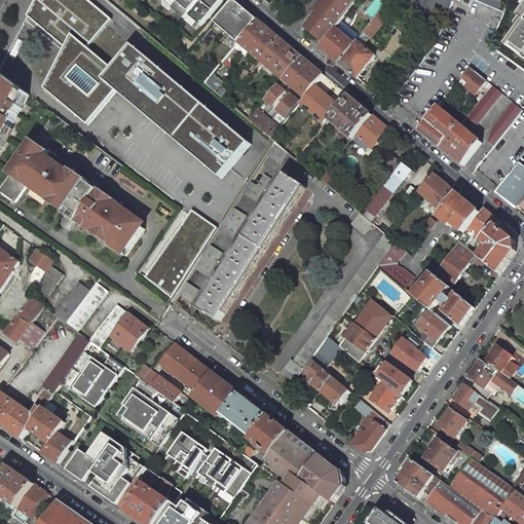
[(175,138),(220,177),(249,142),(132,43),(112,67),(86,45),(110,16),(89,0),(33,0),(26,14),(65,46),(71,52),(63,61),(58,59),(43,87),(86,123),(115,88),(127,74),(186,123),(175,138)]
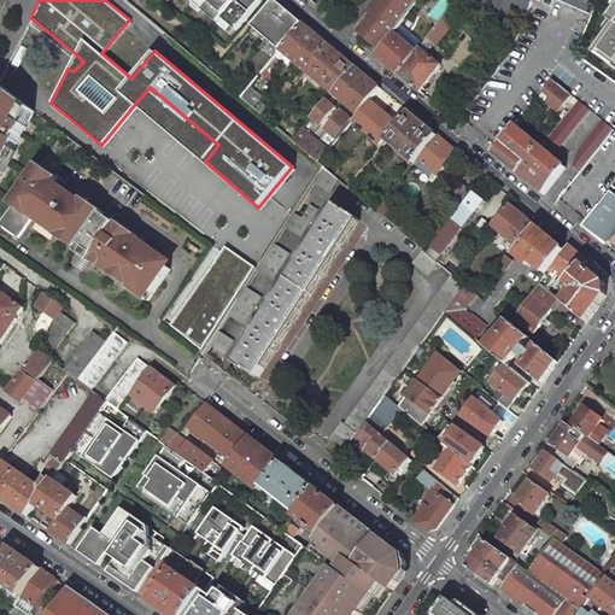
[(192,0),(218,23),(222,18),(235,29),(259,0),(192,0)]
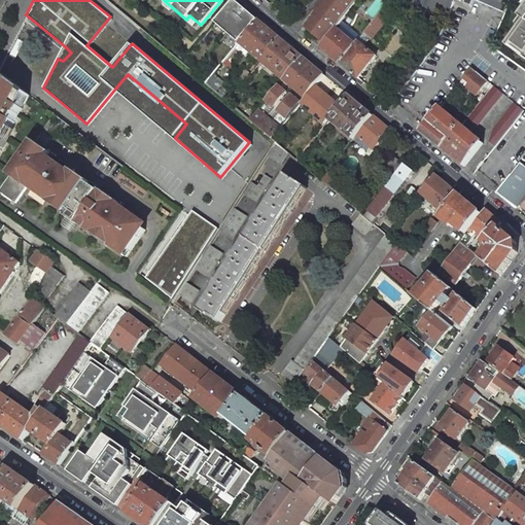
[(257,19),(236,0),(232,0),(215,22),(239,41),(257,19)]
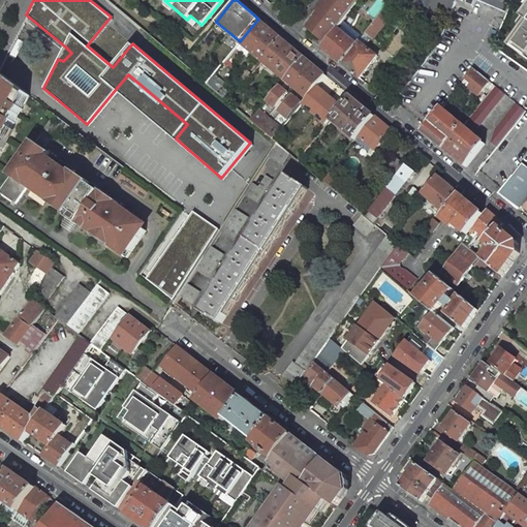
[(321,0),(304,24),(324,40),(336,26),(355,0),(321,0)]
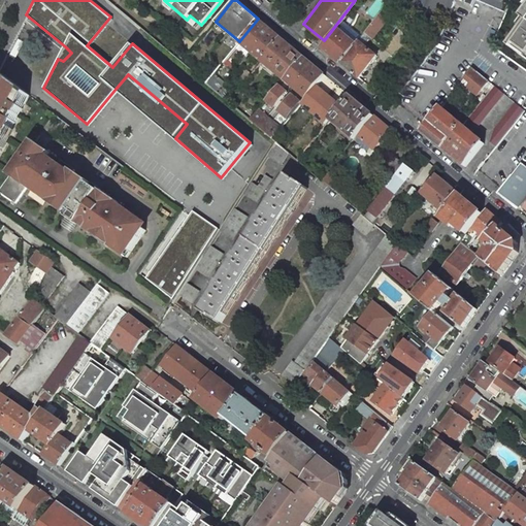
[(394,3),(391,0),(387,0),(363,31),(370,36),(397,5),(394,3)]
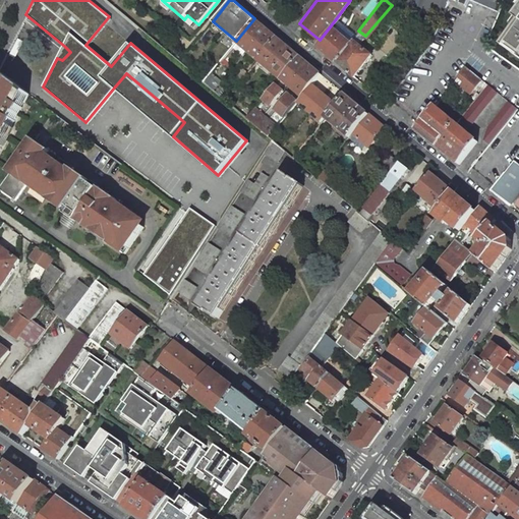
[(406,0),(401,13),(407,18),(414,2),(426,8),(442,14),(447,0),(406,0)]
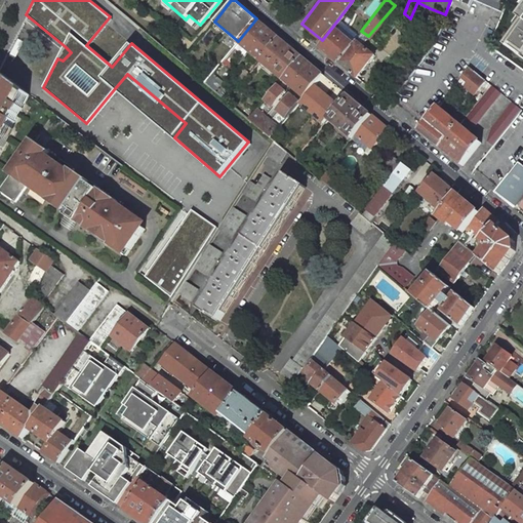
[(458,0),(469,4),(470,0),(476,0),(483,3),(501,11),(506,0),(458,0)]
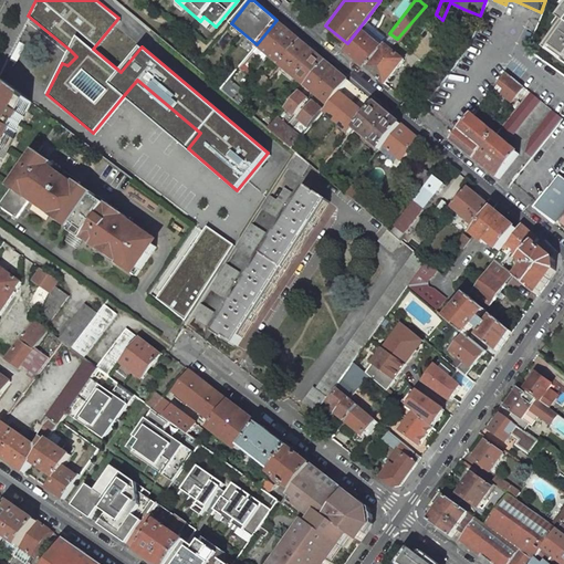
[(560,19),(541,47),(563,63),(563,0),(554,16),(560,19)]
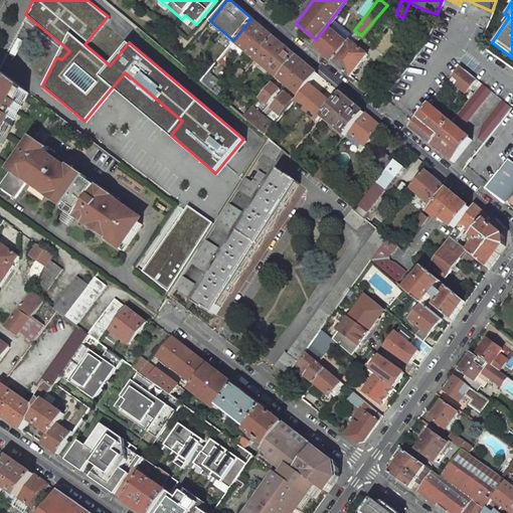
[(402,18),(396,13),(386,25),(397,34),(407,22),(402,18)]
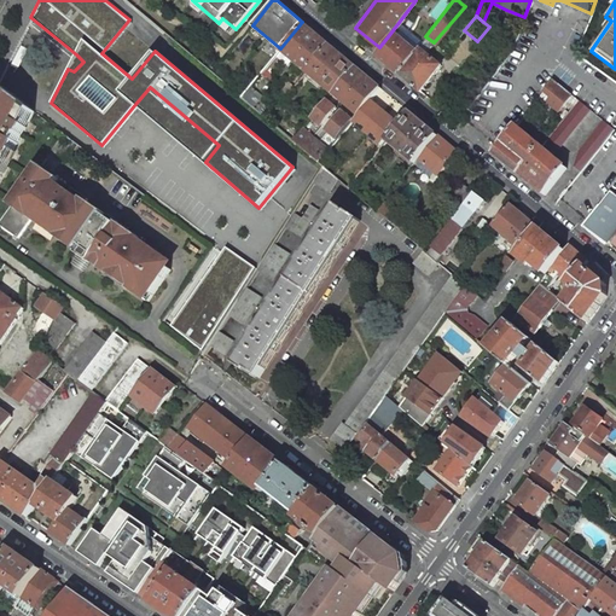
[(327,44),(302,22),(280,48),(304,70),(327,44)]
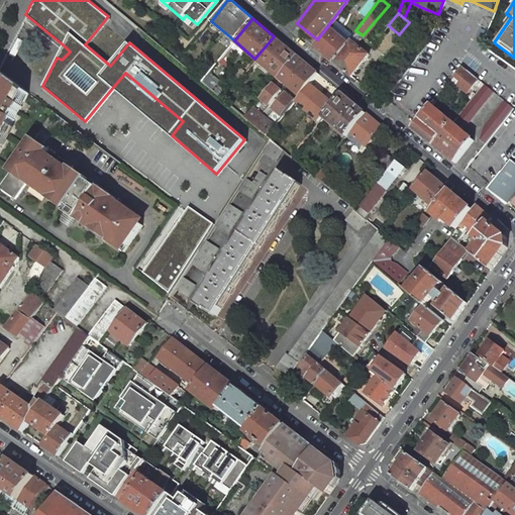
[(346,41),(328,25),(317,39),(313,44),(332,61),(346,41)]
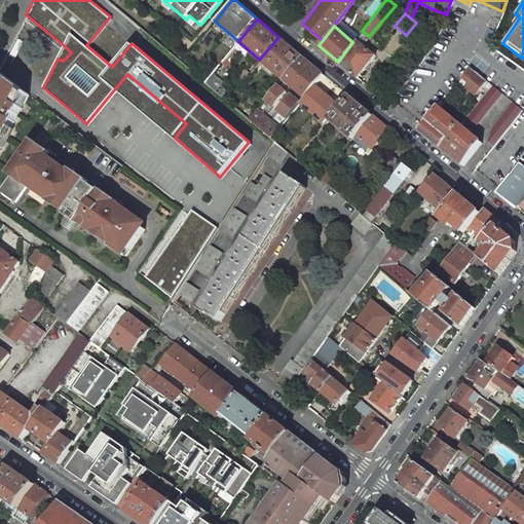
[(494,30),(485,26),(480,39),(488,43),(494,30)]
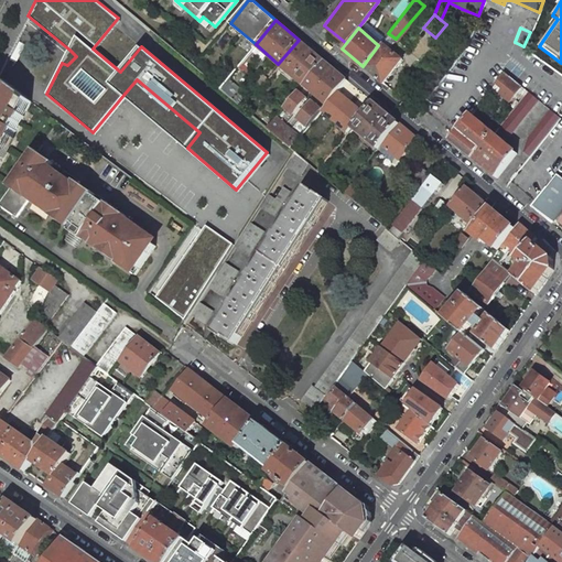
[(322,58),(299,40),(278,64),(301,83),(322,58)]
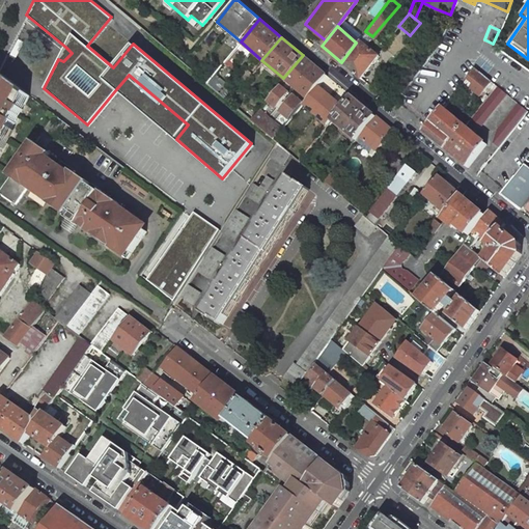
[(378,55),(359,39),(356,43),(341,62),(359,77),(378,55)]
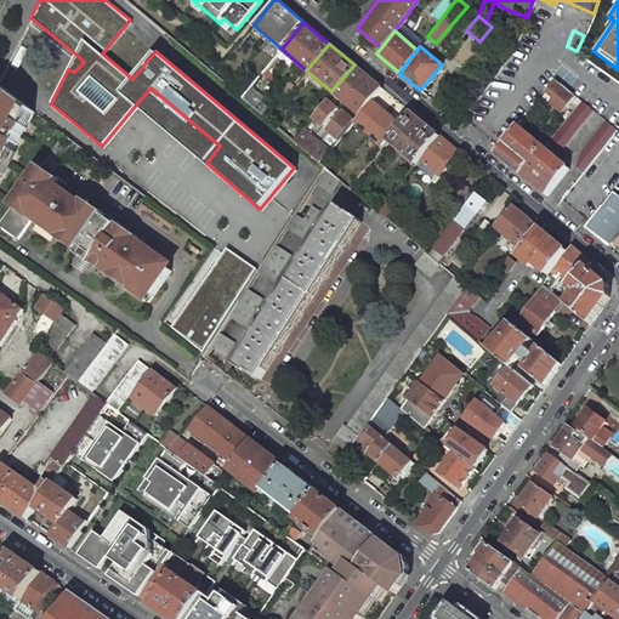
[(77,55),(68,69),(74,72),(84,62),(77,55)]
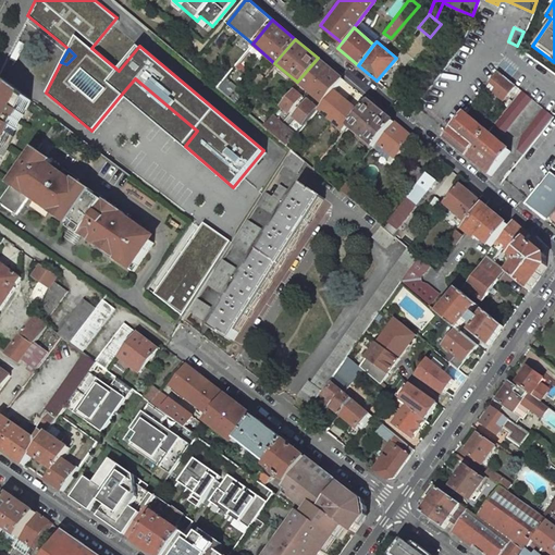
[(342,77),(318,58),(297,82),(321,101),(330,90),(338,82),(342,77)]
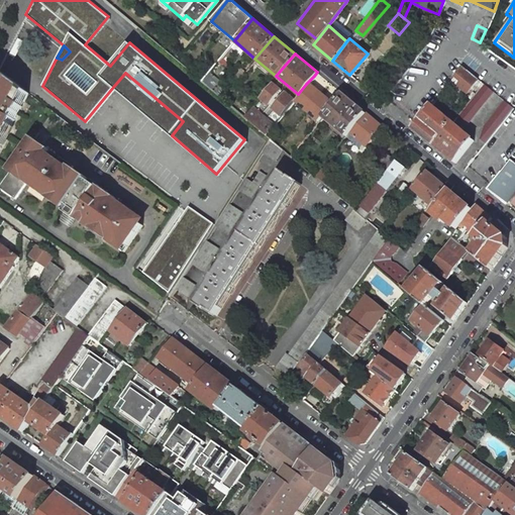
[(476,77),(460,65),(452,74),(459,80),(456,84),(465,91),(476,77)]
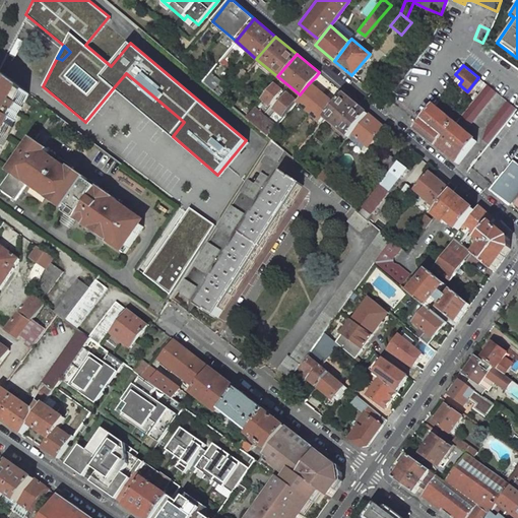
[(22,101),(27,92),(0,71),(0,136),(7,124),(9,125),(20,105),(18,104),(20,100),(22,101)]
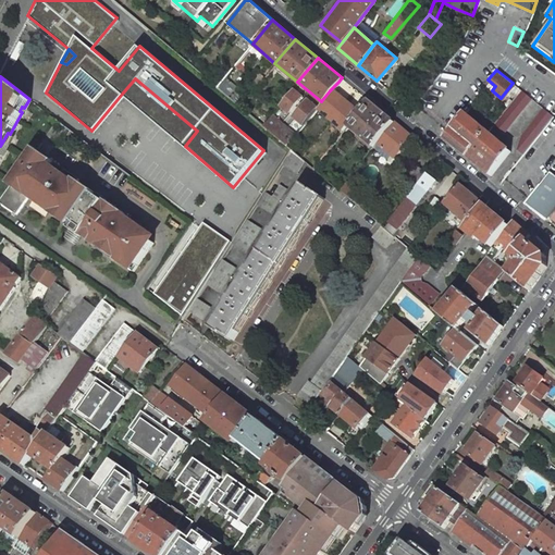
[(135,78),(122,94),(185,146),(197,131),(135,78)]
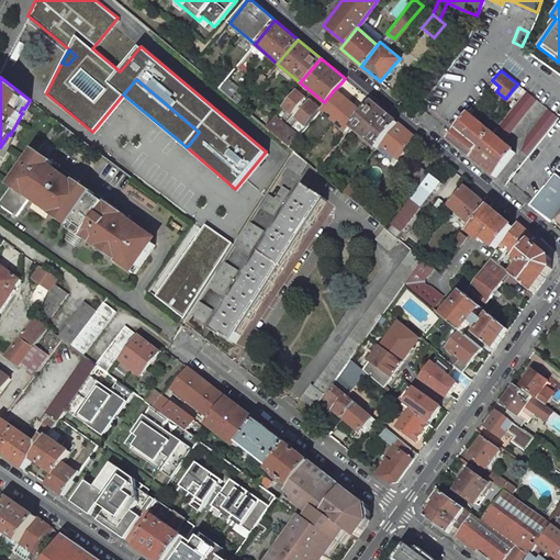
[(359,113),(370,100),(356,88),(353,92),(342,82),(333,91),(359,113)]
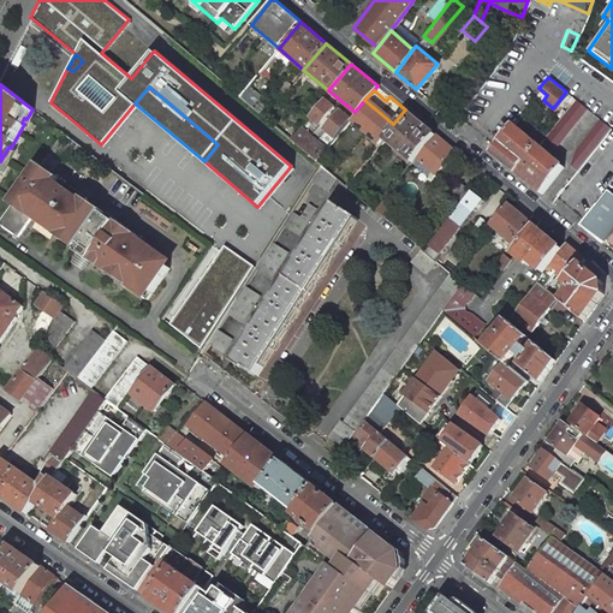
[(333,106),(323,97),(309,114),(319,123),(333,106)]
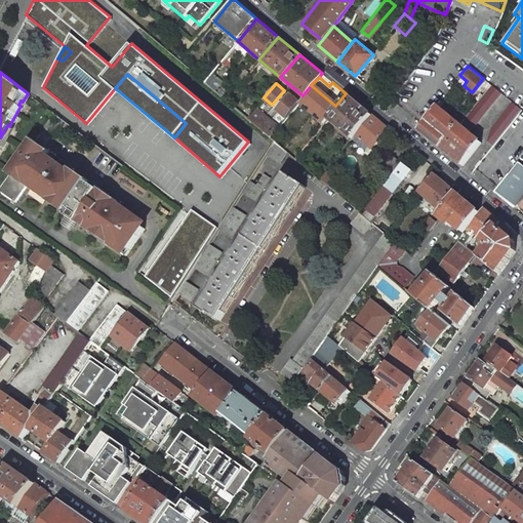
[(499,91),(489,83),(463,117),(473,125),(499,91)]
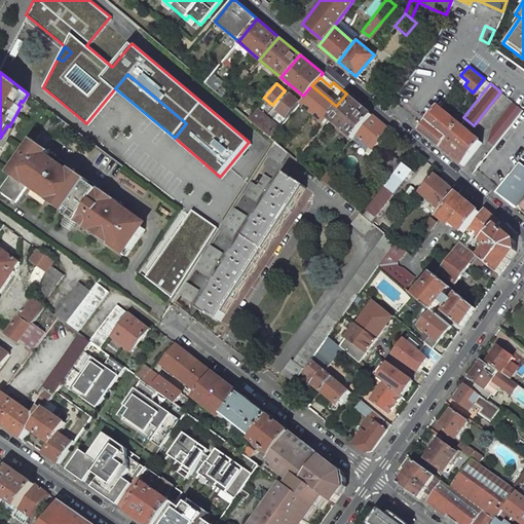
[(299,101),(290,94),(276,109),(271,116),(258,105),(248,118),(269,136),(299,101)]
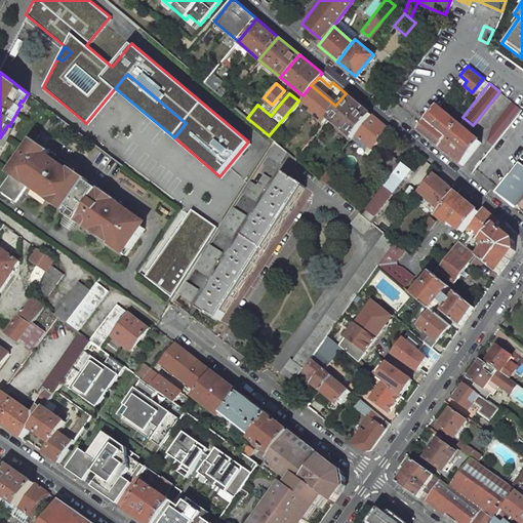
[(370,114),(346,93),(335,106),(326,118),(350,137),(353,133),(370,114)]
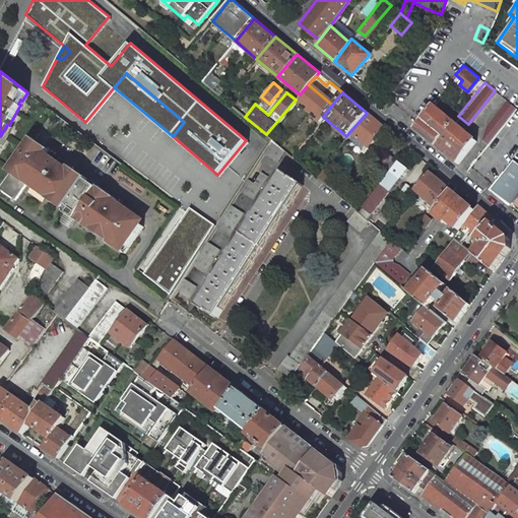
[(515,107),(506,100),(486,125),(481,138),(487,142),(515,107)]
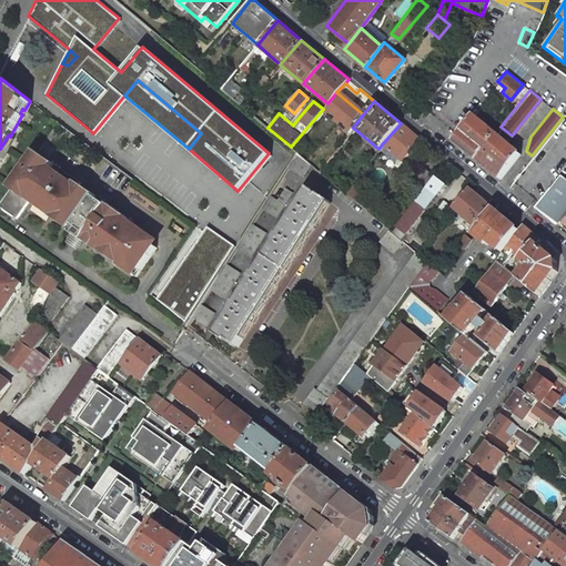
[(495,133),(472,113),(456,133),(452,139),(475,158),(495,133)]
